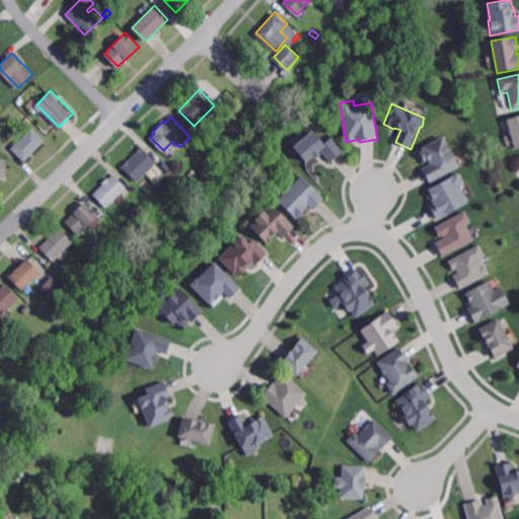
[(518,150),(517,151),(507,121),(518,117),(518,150)]
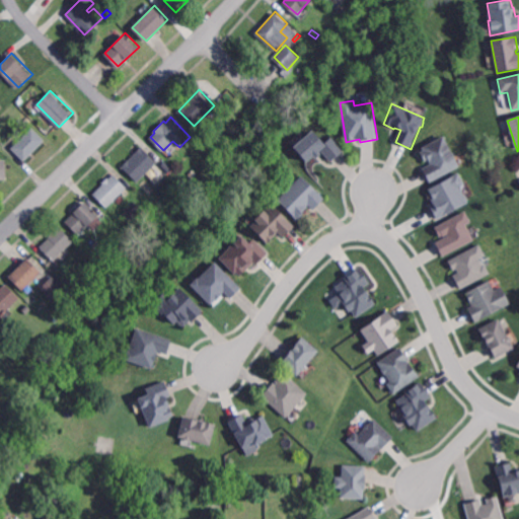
[(24,159),(12,146),(32,126),(46,139),(24,159)]
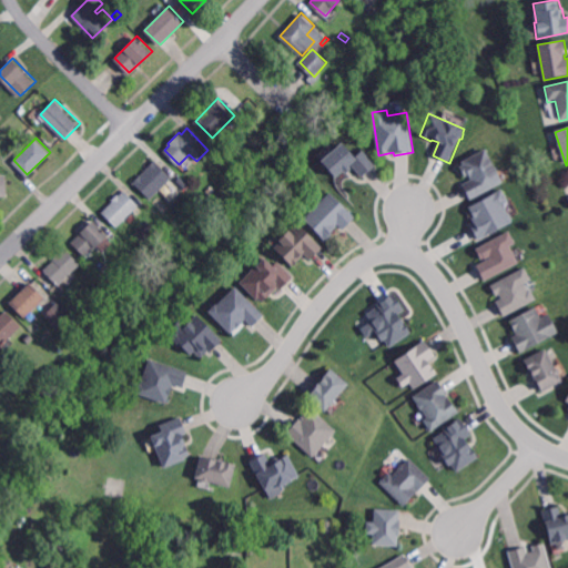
[(354,155),(341,141),(320,160),(336,178),(351,164),(361,176),(374,164),(361,149),(354,155)]
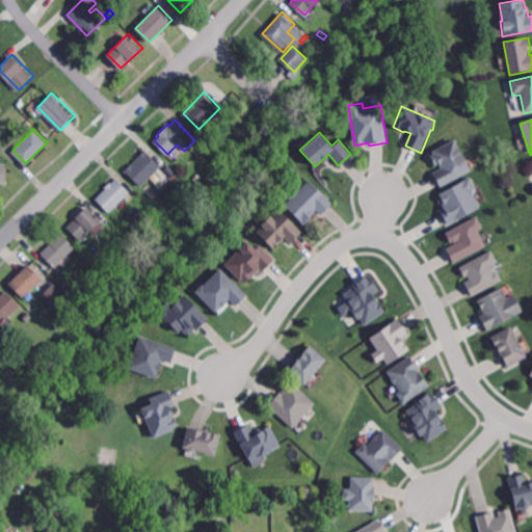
[(464,158),(467,157),(469,161),(467,162),(472,171),(442,188),(433,174),(443,168),(440,164),(436,166),(431,157),(434,155),(433,152),(455,140),(464,158)]
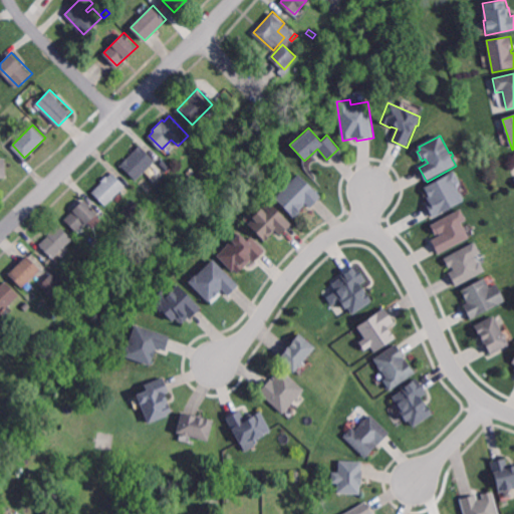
[(137,180),(120,164),(141,144),(157,160),(137,180)]
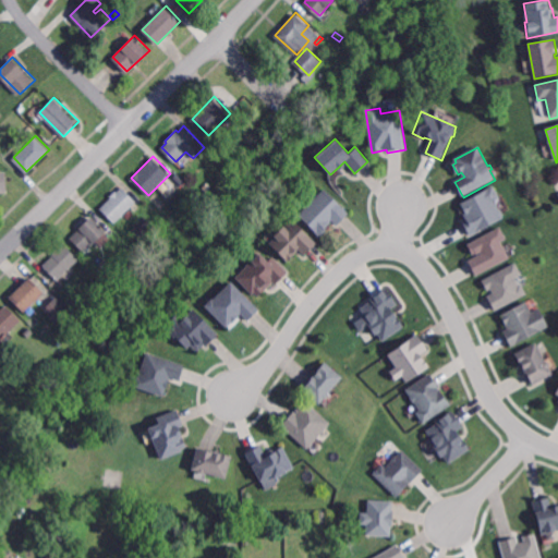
[(0,191),(0,170),(8,170),(9,191),(0,191)]
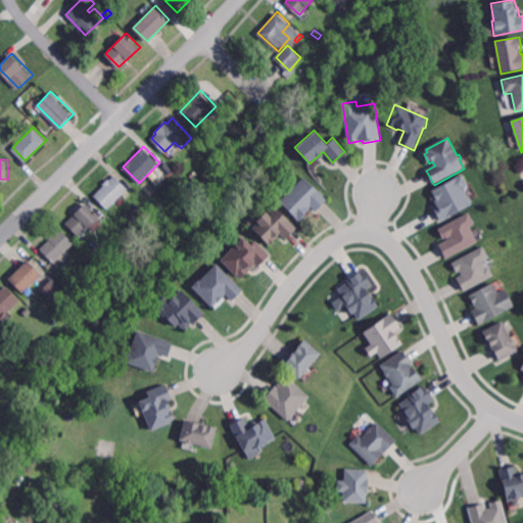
[(128,187),(112,201),(115,205),(110,210),(93,192),(103,182),(102,182),(108,177),(109,178),(113,173),(128,187)]
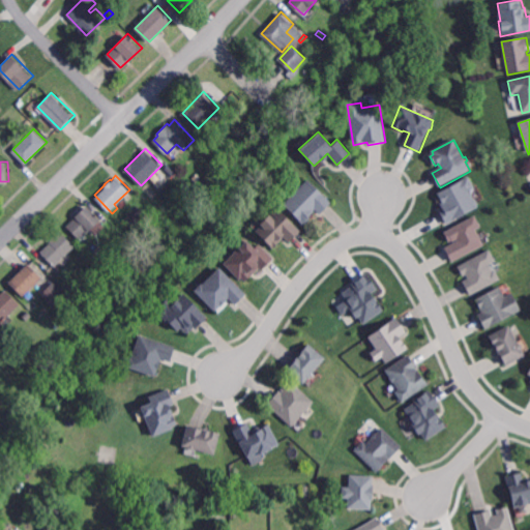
[(471,194),(472,193),(474,197),(473,198),(474,200),(475,199),(479,206),(446,225),(439,211),(442,209),(439,204),(442,203),(437,195),(469,177),(475,188),(470,192),(471,194)]
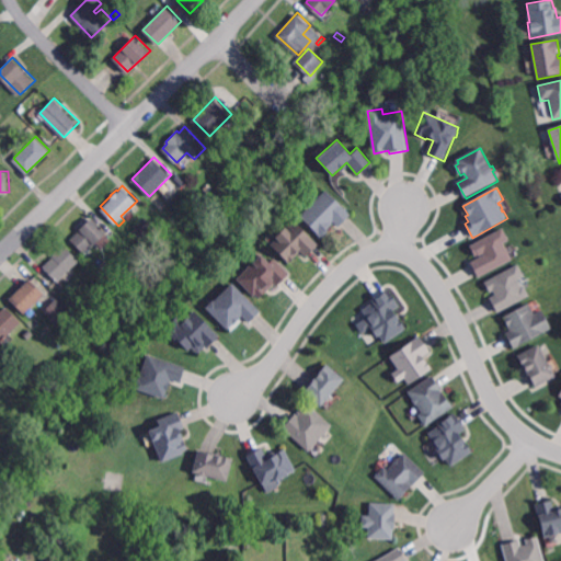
[(340,228),(333,222),(332,224),(333,225),(328,230),(329,231),(322,240),(299,218),(324,190),(352,216),(340,228)]
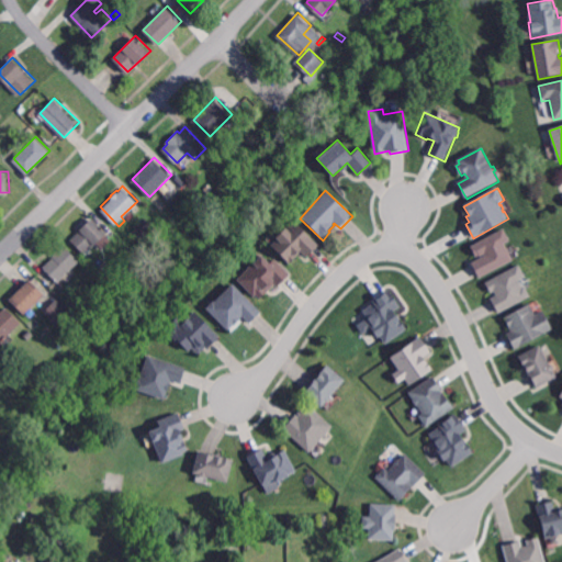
[(157,200),(153,195),(157,191),(161,195),(157,200)]
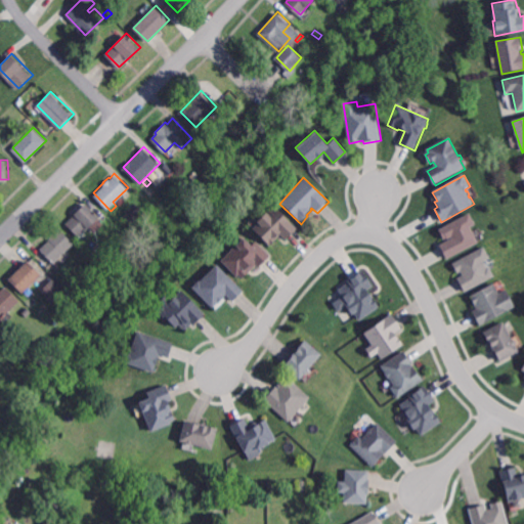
[(80,236),(66,222),(87,202),(100,216),(80,236)]
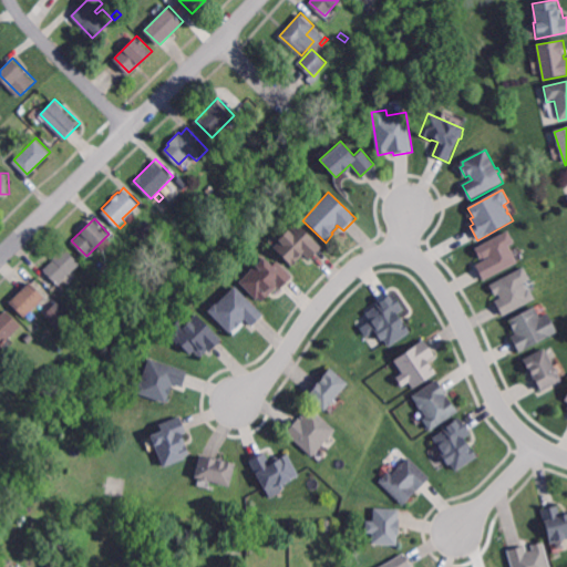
[(322,248),(309,261),(303,256),(292,268),(272,248),(277,243),(275,240),(285,230),(288,233),(297,224),(322,248)]
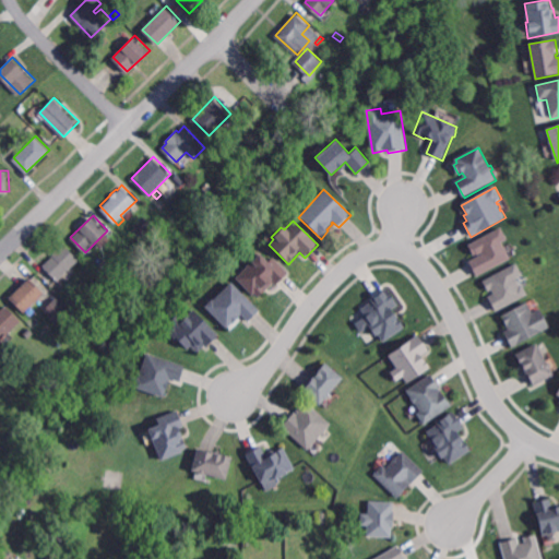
[(512,259),(477,277),(470,262),(484,254),(483,253),(478,256),(477,254),(474,257),(468,246),(501,227),(509,240),(503,242),(512,259)]
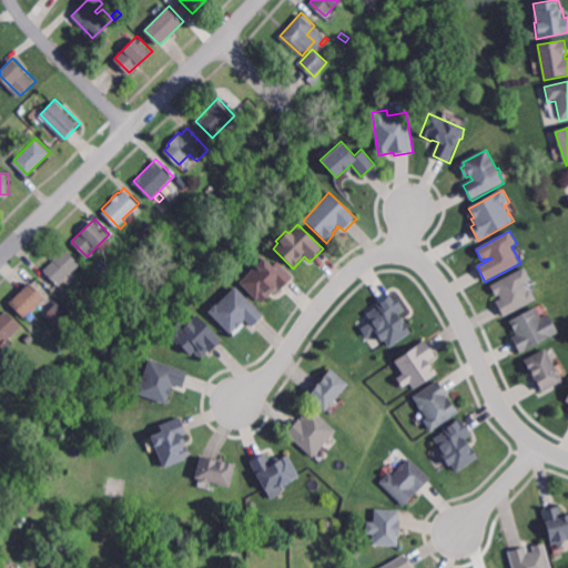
[(59,284),(43,269),(67,247),(81,263),(59,284)]
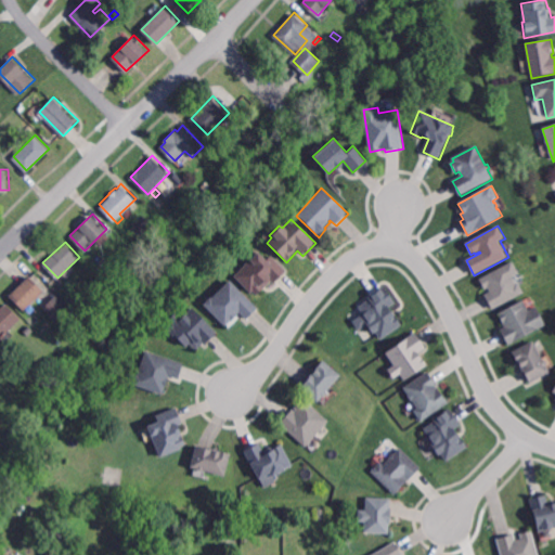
[(263,261),(269,255),(285,271),(274,284),(271,281),(257,296),(252,292),(249,293),(233,276),(246,262),(246,261),(247,259),(243,255),(249,247),(263,261)]
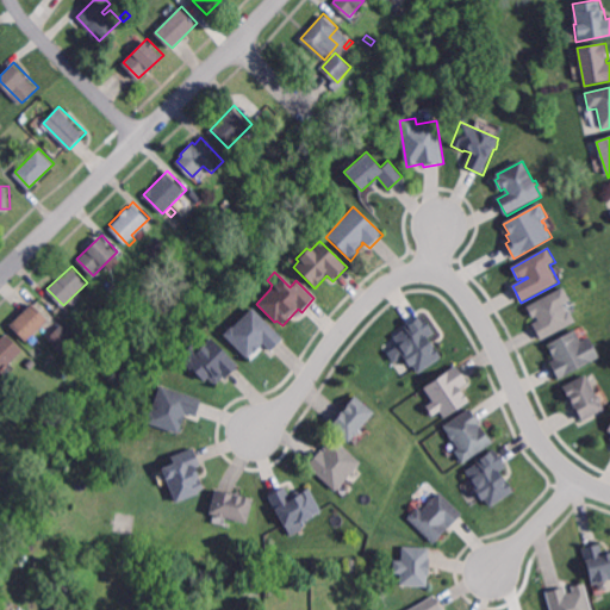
[(110,292),(104,287),(111,280),(116,285),(110,292)]
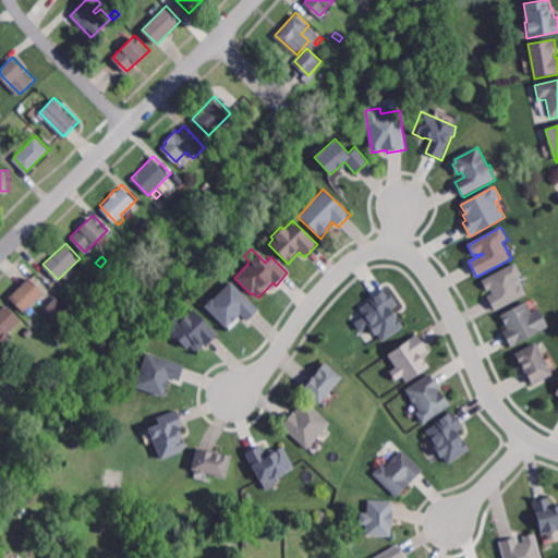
[(520,286),(522,284),(528,294),(495,312),(487,298),(493,294),(490,290),(487,291),(482,282),(516,263),(523,276),(516,279),(520,286)]
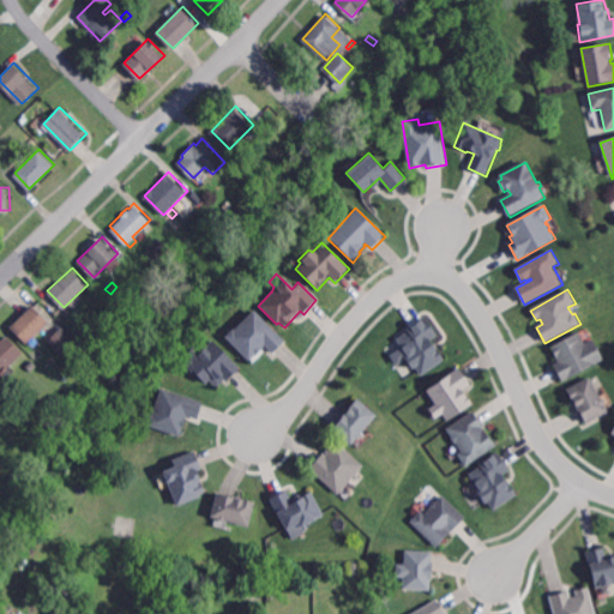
[(28,342),(11,325),(34,304),(49,320),(28,342)]
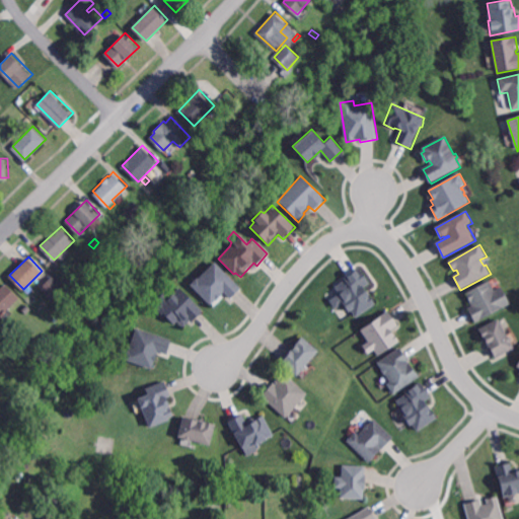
[(241,289),(232,300),(224,293),(222,295),(223,295),(217,302),(216,301),(211,306),(190,286),(196,279),(198,280),(214,263),(241,289)]
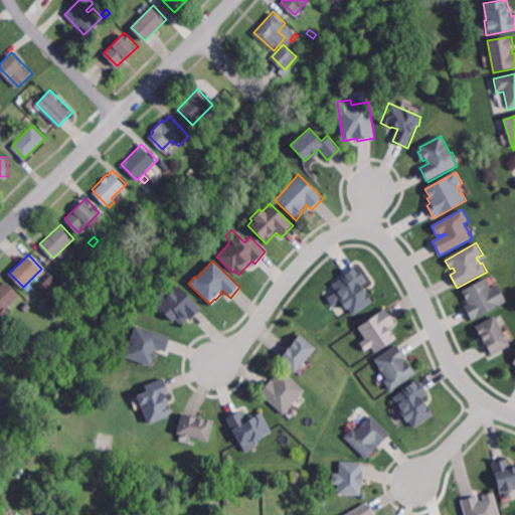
[(366,293),(367,293),(373,303),(353,316),(348,309),(345,311),(339,301),(341,300),(336,293),(337,292),(333,286),(342,280),(341,278),(357,267),(368,282),(361,287),(366,293)]
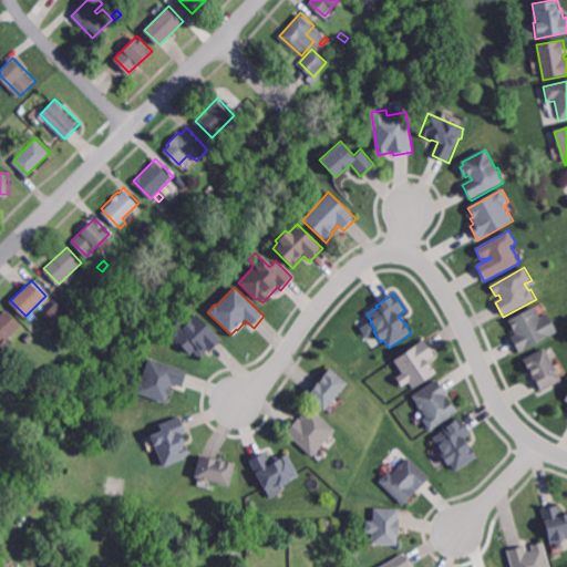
[(58,327),(45,313),(59,301),(71,315),(58,327)]
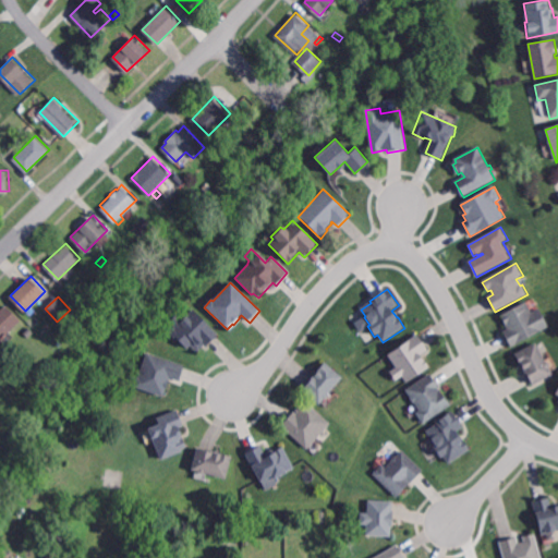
[(533,313),(540,310),(549,327),(511,348),(504,332),(508,330),(500,316),(526,302),(533,313)]
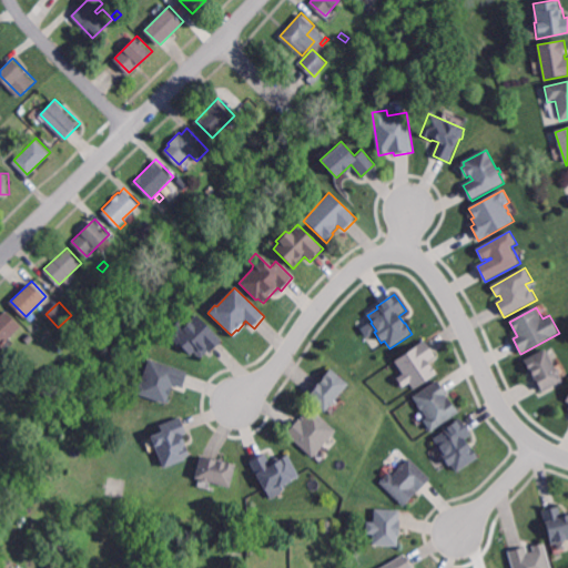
[(22,326),(0,347),(0,317),(8,310),(22,326)]
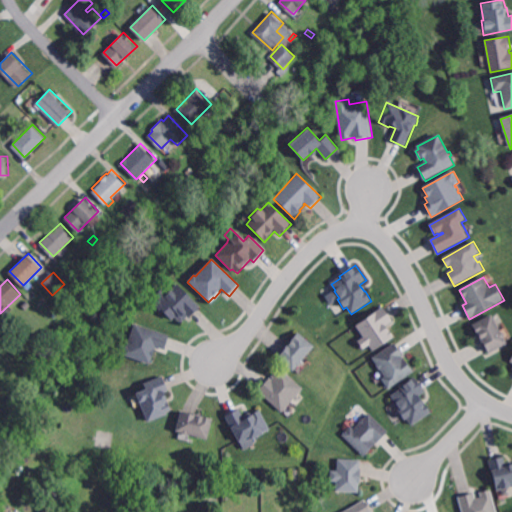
[(201,308),(190,320),(188,317),(181,324),(174,317),(169,322),(154,307),(155,306),(155,304),(158,301),(153,296),(159,289),(166,295),(176,284),(201,308)]
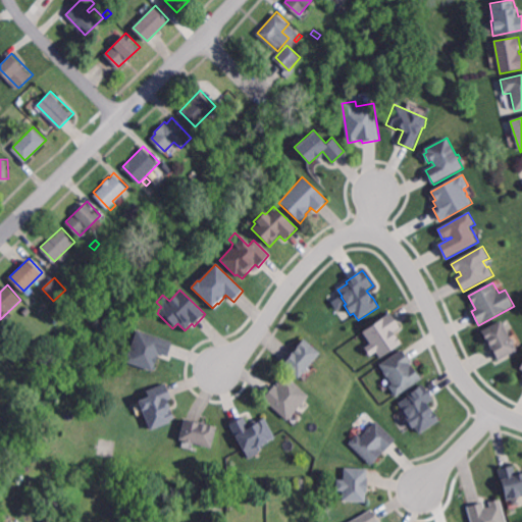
[(41,307),(36,302),(41,297),(46,303),(41,307)]
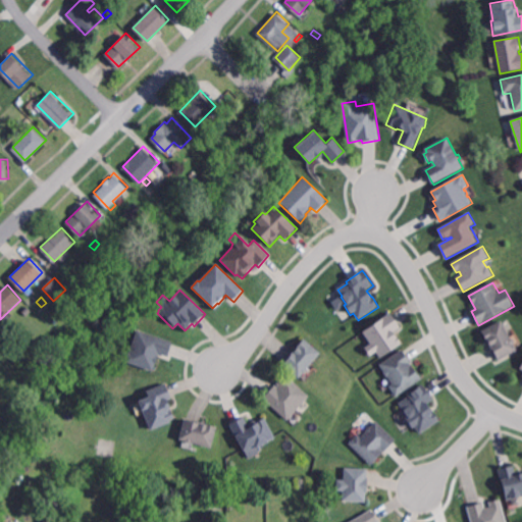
[(381,359),(376,353),(371,357),(365,348),(371,344),(363,332),(392,313),(402,328),(396,332),(404,344),(381,359)]
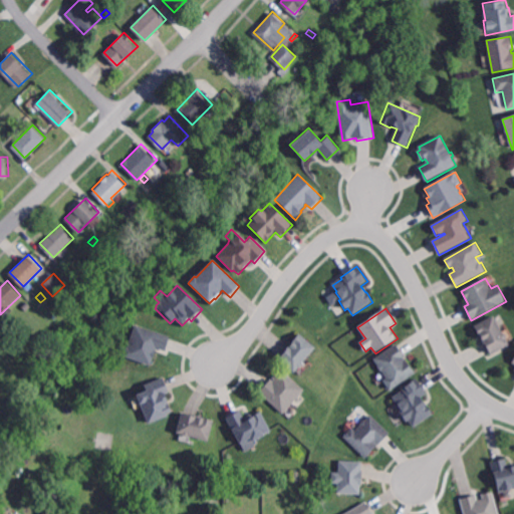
[(491,355),(475,326),(494,316),(503,333),(506,334),(508,337),(507,340),(509,344),(491,355)]
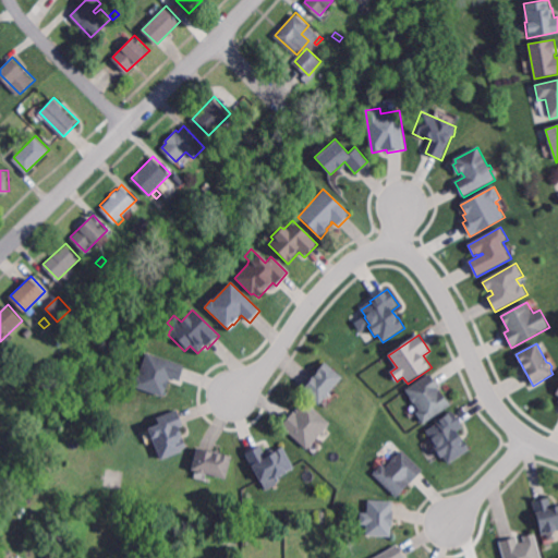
[(180,381),(169,378),(164,398),(132,388),(135,378),(137,378),(144,354),(184,366),(180,381)]
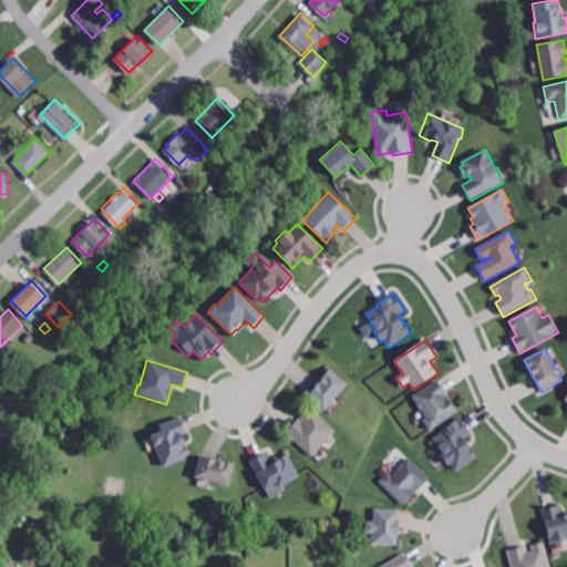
[(325,411),(307,394),(330,368),(349,384),(334,401),(334,402),(331,405),(329,405),(325,411)]
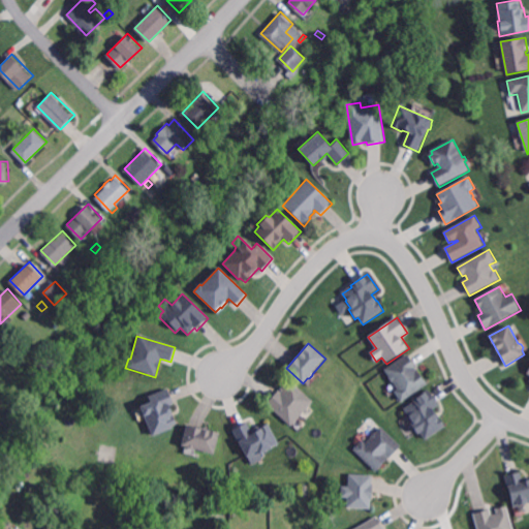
[(416,371),(417,370),(428,384),(401,403),(394,393),(398,391),(393,383),(391,382),(389,379),(389,377),(384,371),(407,355),(416,369),(415,370),(416,371)]
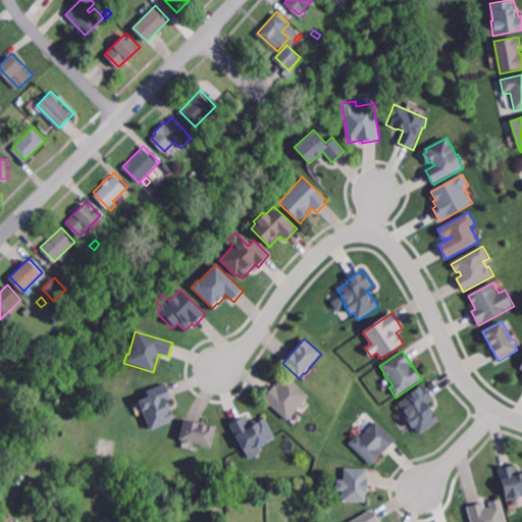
[(310,397),(294,415),(294,417),(292,419),(290,419),(288,421),(263,399),(275,385),(277,387),(279,386),(277,384),(286,374),(310,397)]
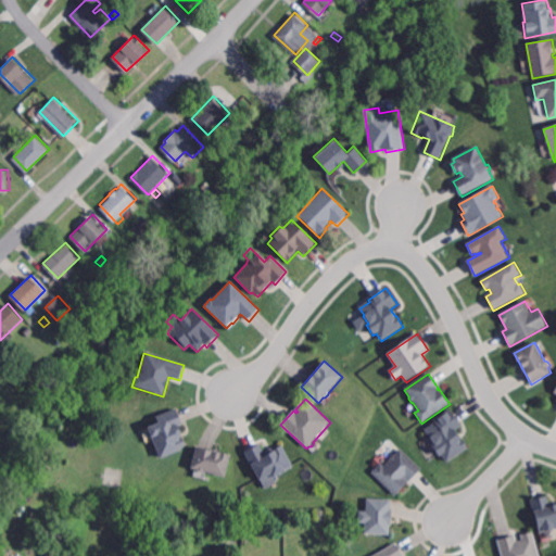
[(188,445),(182,447),(184,450),(161,458),(152,437),(150,437),(147,427),(159,421),(156,417),(178,408),(185,425),(180,427),(188,445)]
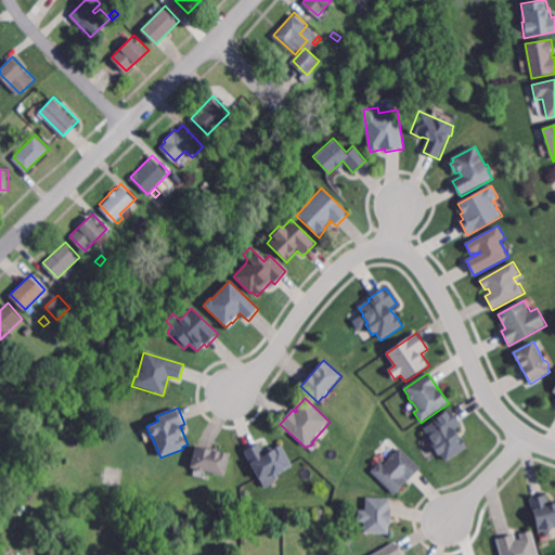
[(447,463),(440,454),(438,456),(430,446),(433,444),(427,437),(428,436),(424,429),(435,422),(434,421),(451,409),(462,426),(456,429),(468,448),(447,463)]
